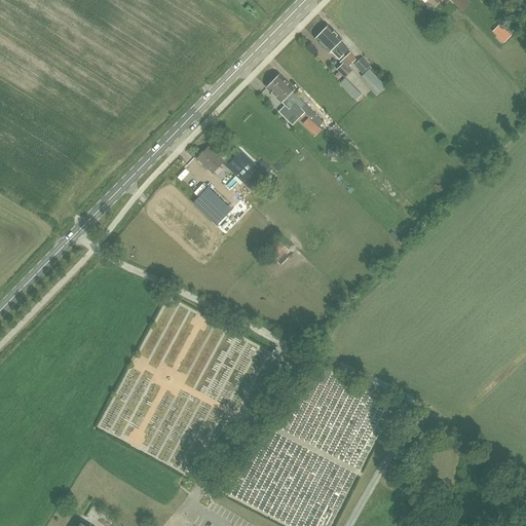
[(467,0),(452,0),(462,9),(470,2),(467,0)]
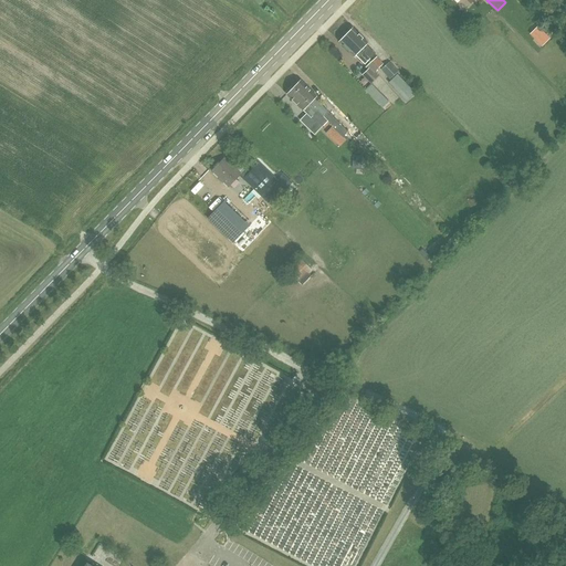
[(538,25),(533,31),(538,37),(535,39),(542,46),(551,38),(538,25)]
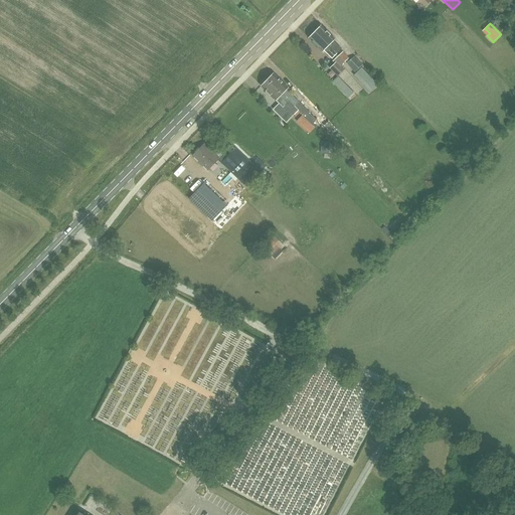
[(321,25),(314,31),(337,53),(341,48),(333,40),(334,39),(321,25)]
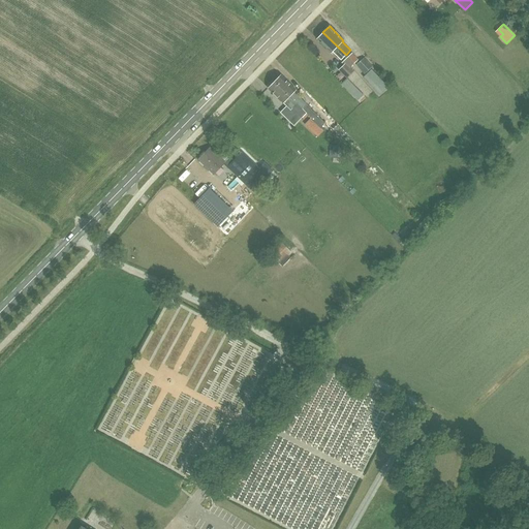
[(346,55),(322,32),(316,39),(331,53),(332,52),(341,60),(346,55)]
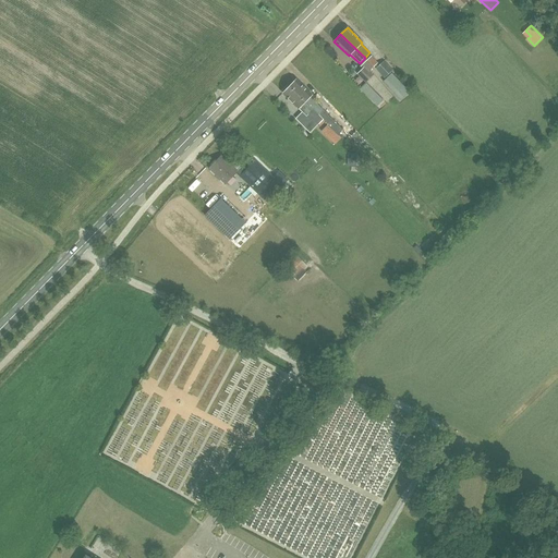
[(366,60),(374,67),(377,63),(371,56),(366,60)]
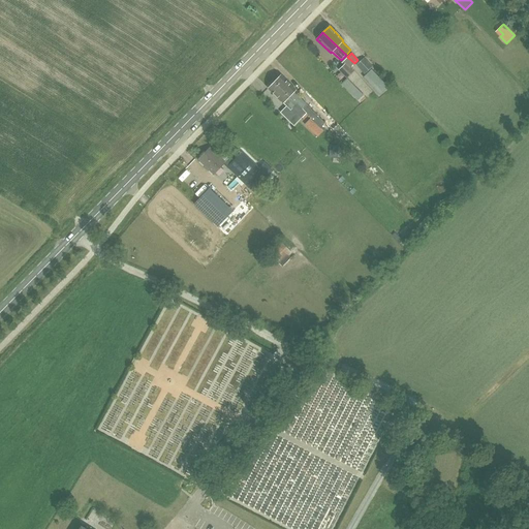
[(351,66),(354,63),(347,57),(342,63),(343,64),(338,70),(347,80),(354,70),(351,66)]
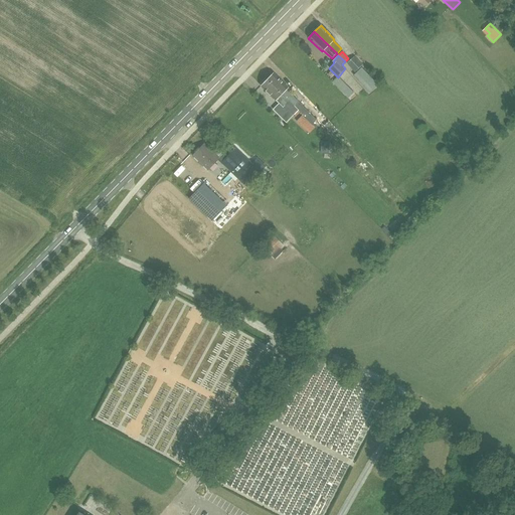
[(347,63),(355,71),(361,65),(353,56),(347,63)]
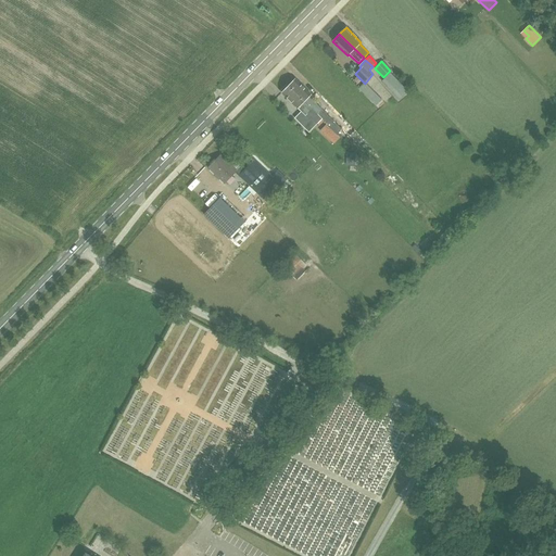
[(281,68),(269,84),(279,91),(291,76),(281,68)]
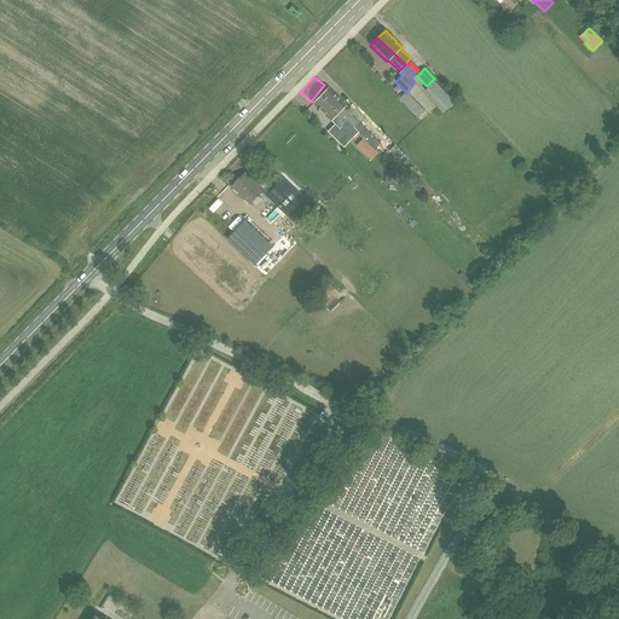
[(453,103),(434,82),(426,91),(445,111),(453,103)]
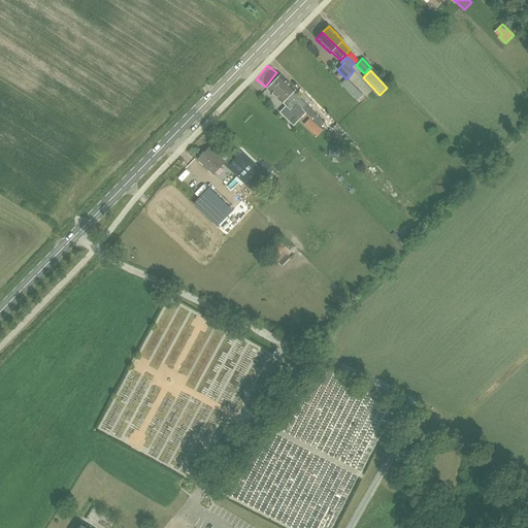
[(281,75),(273,81),(304,113),(305,111),(320,126),(324,123),(293,92),(295,90),(281,75)]
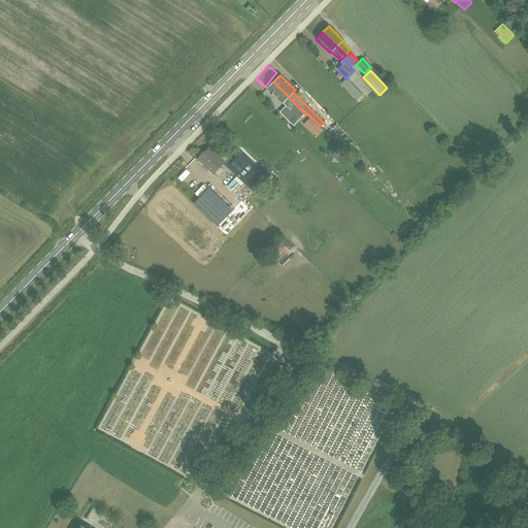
[(362,95),(347,78),(340,85),(356,100),(362,95)]
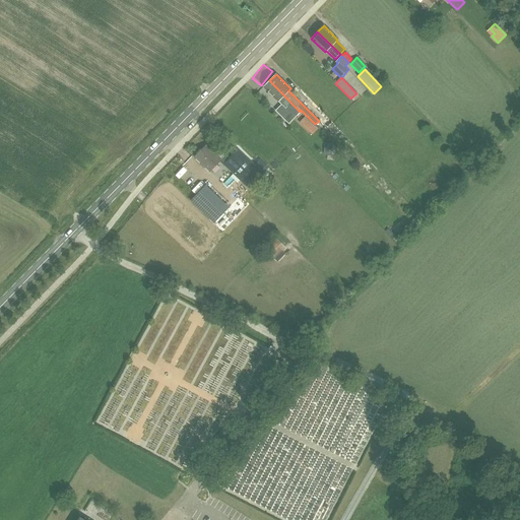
[(287,107),(296,115),(300,112),(269,80),(263,87),(277,102),(278,102),(285,109),(287,107)]
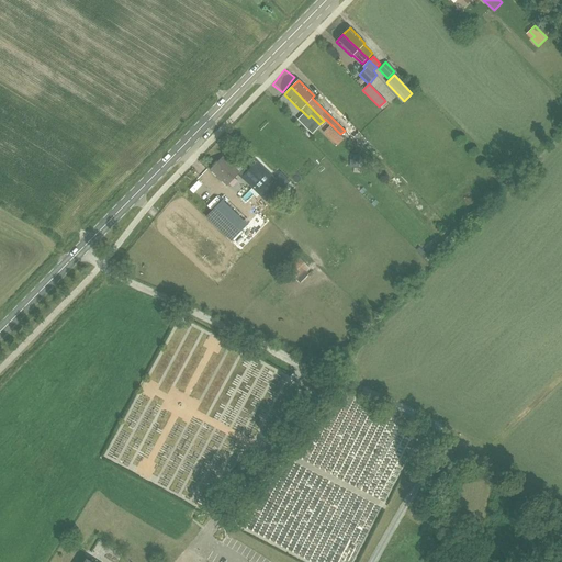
[(332,134),(335,130),(330,125),(326,128),(332,134)]
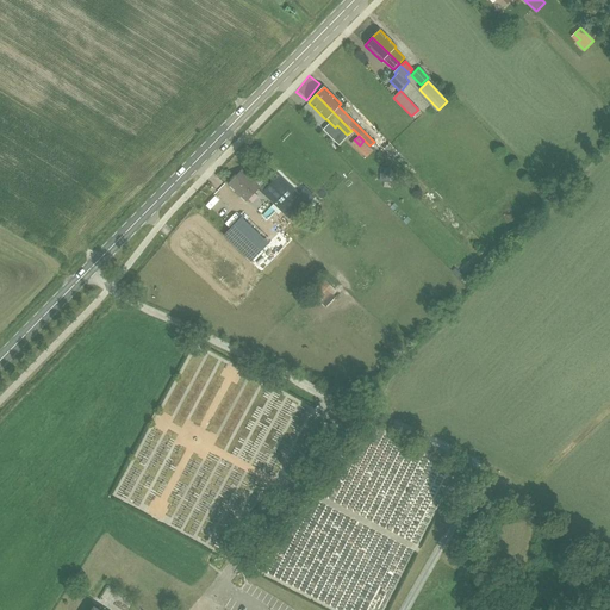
[(260,187),(242,170),(230,184),(247,200),(260,187)]
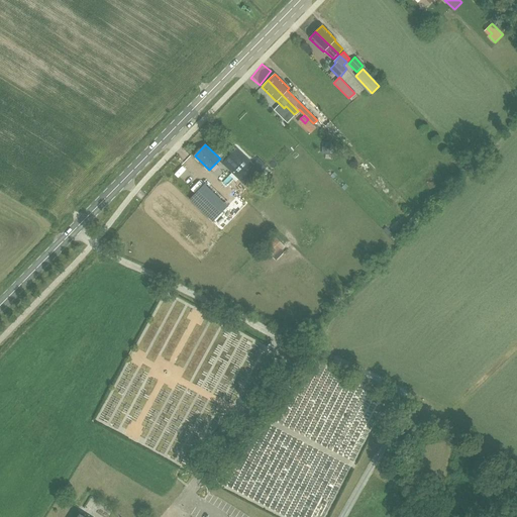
[(229,157),(223,164),(233,174),(232,174),(238,180),(239,180),(245,173),(253,166),(252,165),(246,159),(246,160),(235,149),(229,157)]
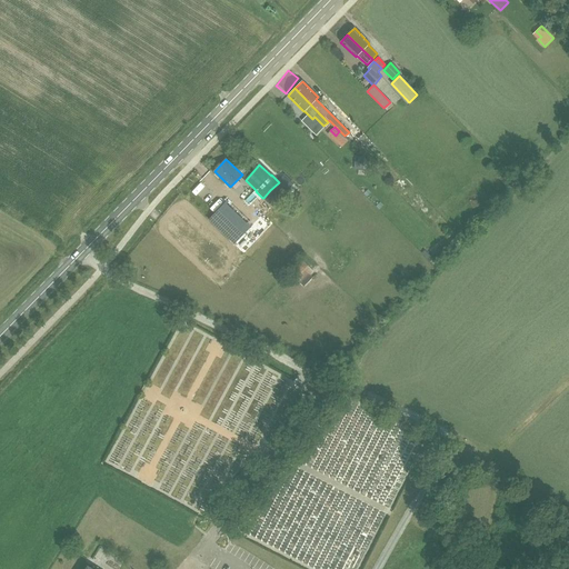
[(212,192),(201,200),(205,205),(216,197),(212,192)]
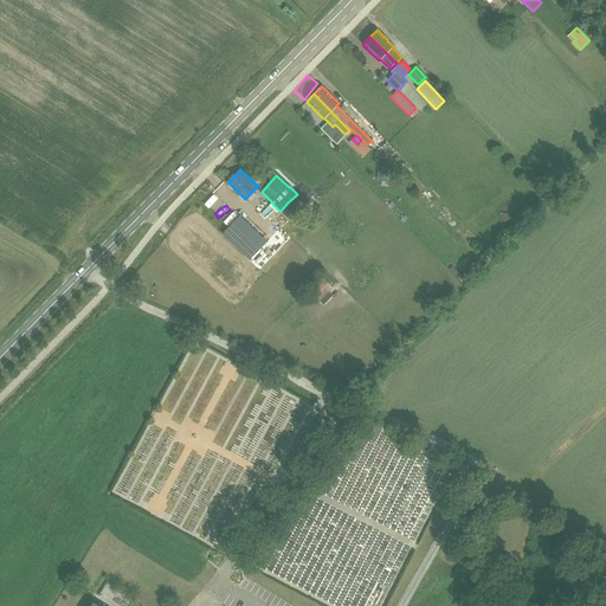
[(239,217),(223,234),(249,259),(265,242),(239,217)]
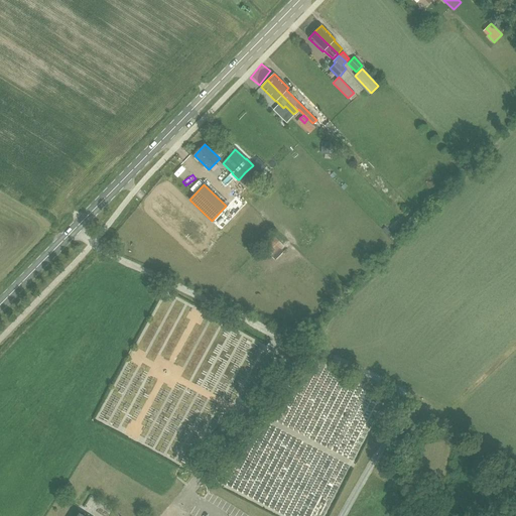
[(279,247),(281,249),(285,245),(275,237),(264,249),(271,256),(279,247)]
